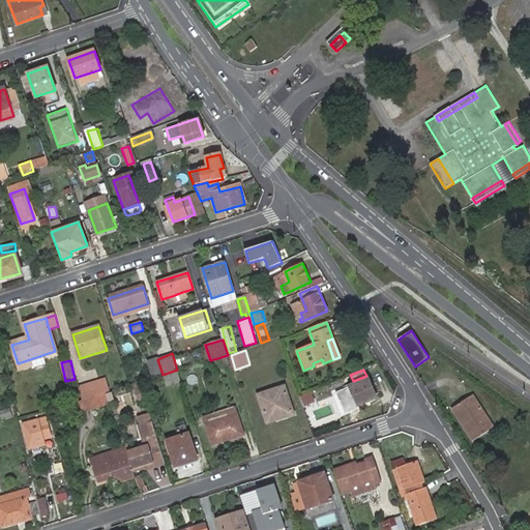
[(377,398),(367,378),(350,387),(358,406),(377,398)]
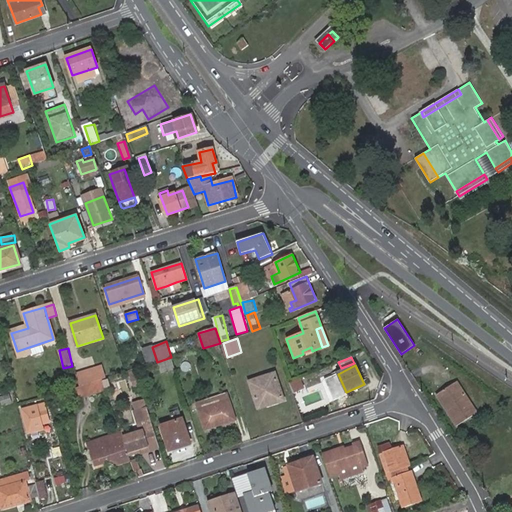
[(76,374),(80,386),(94,382),(91,370),(76,374)]
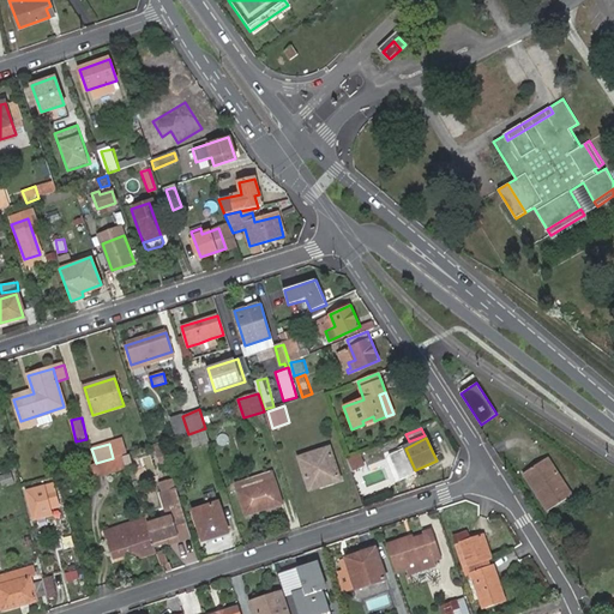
[(155,446),(161,464),(169,462),(163,444),(155,446)]
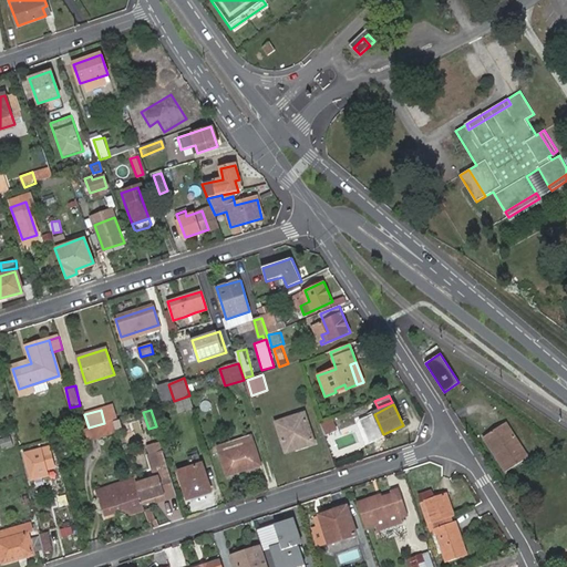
[(295,445),(312,440),(303,413),(275,422),(285,452),(296,447),(295,445)]
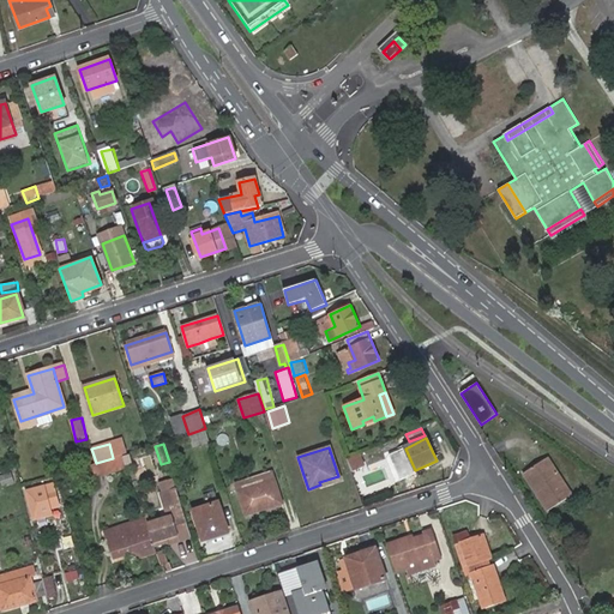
[(363,452),(345,459),(349,469),(367,463),(363,452)]
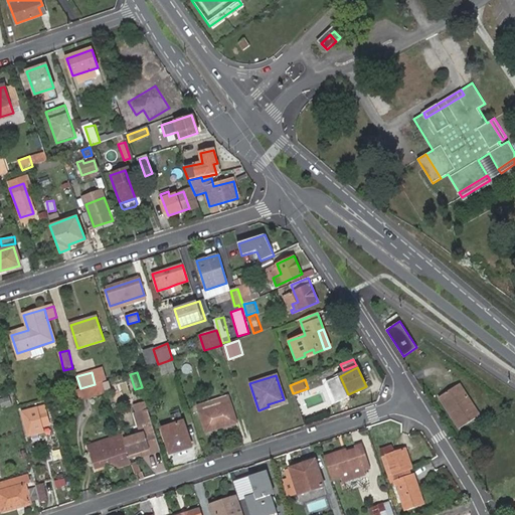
[(80,388),(78,389),(81,399),(106,391),(103,381),(95,384),(80,388)]
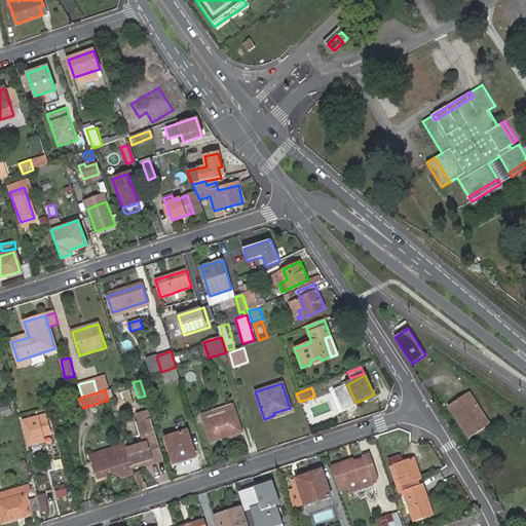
[(450,408),(458,420),(465,416),(472,425),(464,429),(471,441),(491,427),(471,395),(450,408)]
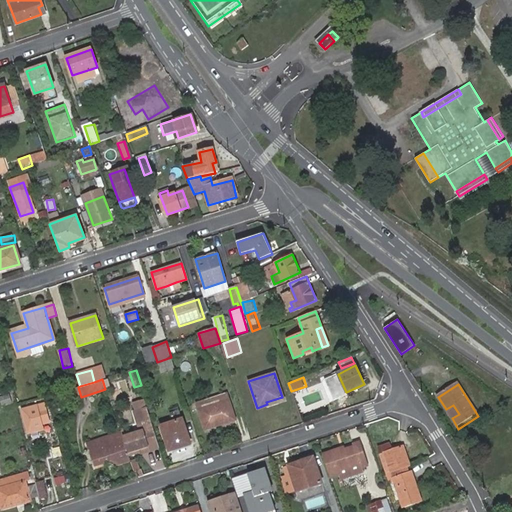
[(0,396),(0,397),(2,405),(13,402),(10,393),(0,396)]
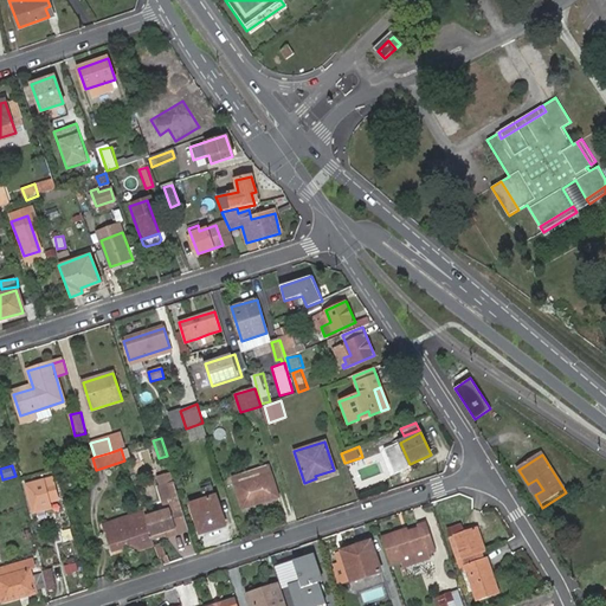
[(236,485),(243,508),(278,496),(271,474),(236,485)]
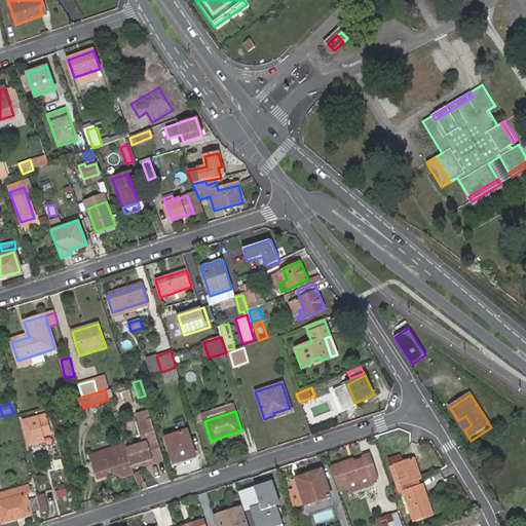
[(465,416),(458,420),(464,429),(472,425),(465,416)]
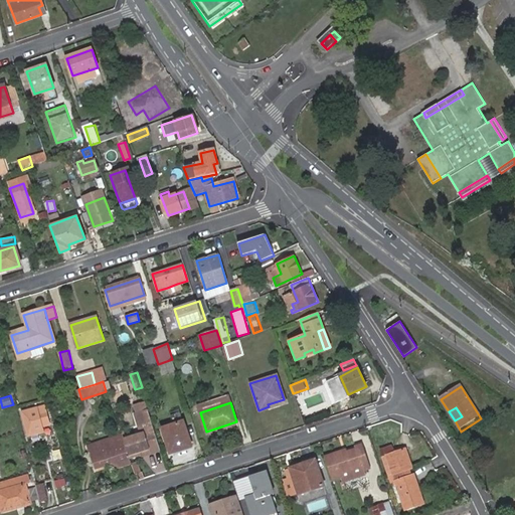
[(34,411),(33,408),(22,412),(24,420),(28,434),(43,430),(42,426),(49,424),(45,408),(34,411)]
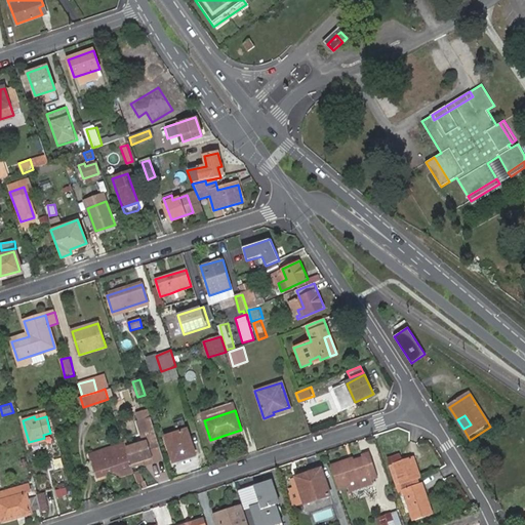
[(145,441),(125,447),(126,450),(131,466),(163,456),(151,417),(138,421),(145,441)]
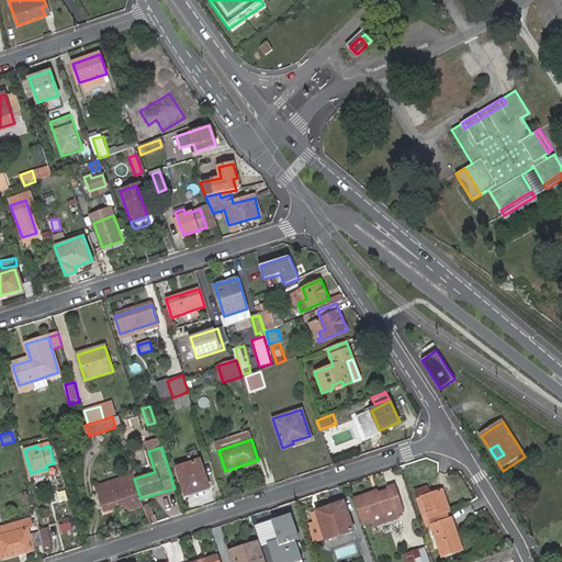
[(200,460),(177,468),(186,495),(209,487),(200,460)]
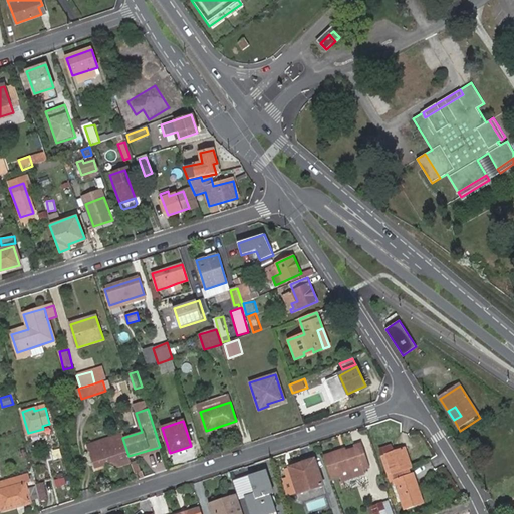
[(122,438),(121,434),(105,439),(107,446),(123,441),(122,438)]
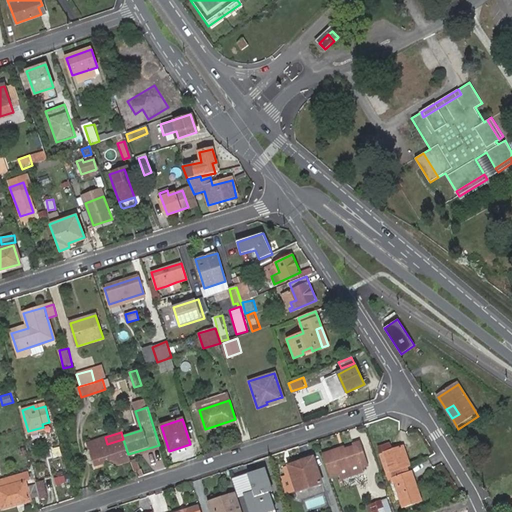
[(94,466),(128,454),(123,439),(107,444),(105,437),(87,443),(94,466)]
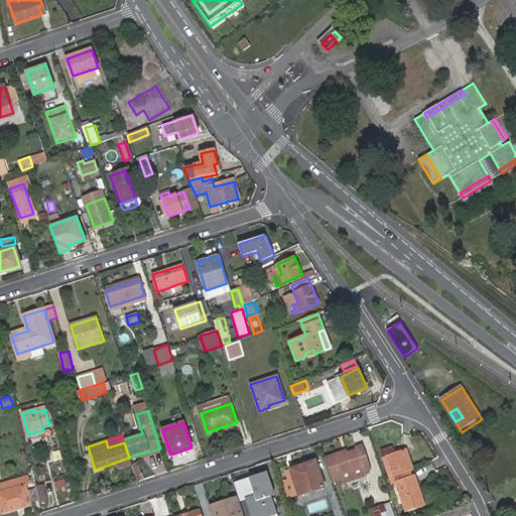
[(344,454),(343,450),(335,454),(325,457),(333,481),(342,477),(344,482),(365,475),(364,470),(371,468),(364,443),(356,446),(357,448),(344,454)]
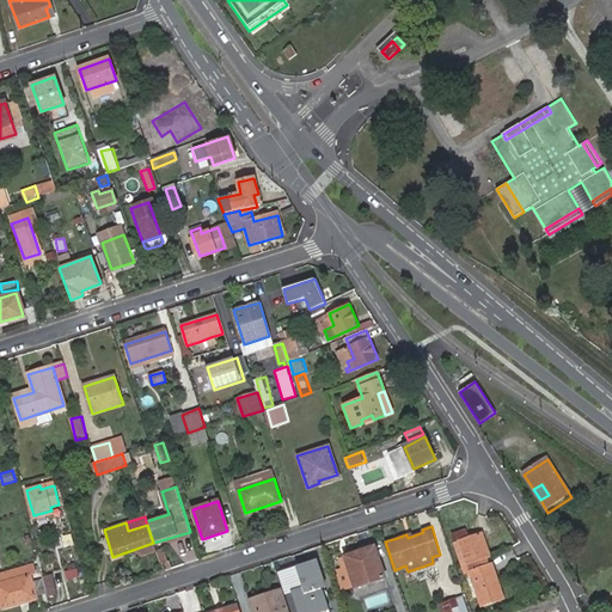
[(494,579),(489,565),(487,557),(490,556),(483,533),(461,540),(483,606),(505,600),(497,577),(494,579)]
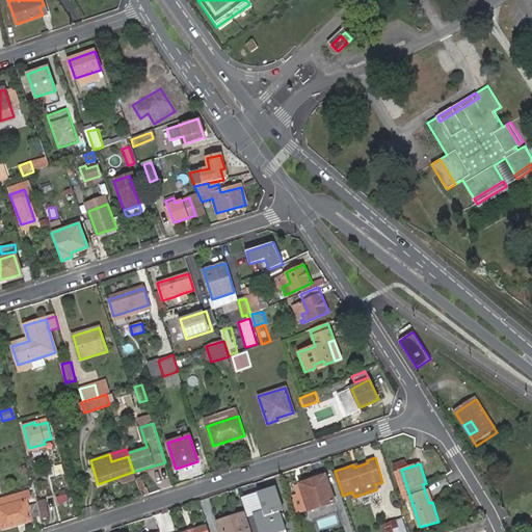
[(133,472),(115,478),(117,484),(135,479),(133,472)]
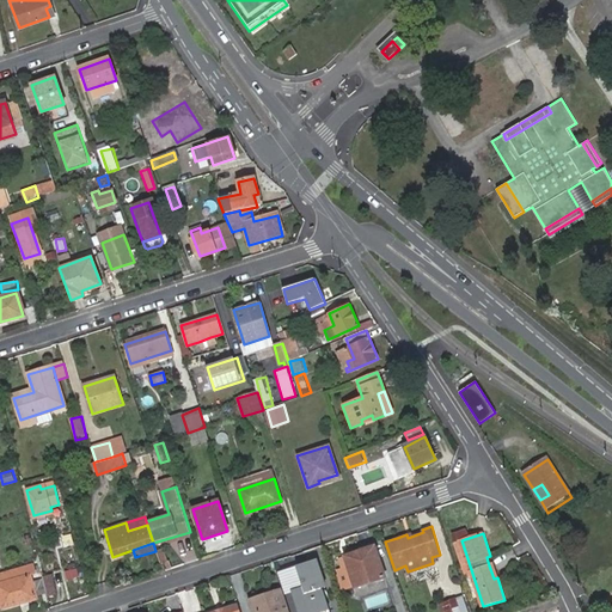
[(337,576),(342,589),(354,586),(355,589),(372,583),(372,581),(384,576),(374,546),(369,548),(368,545),(360,549),(361,551),(344,556),(344,558),(340,561),(343,574),(337,576)]
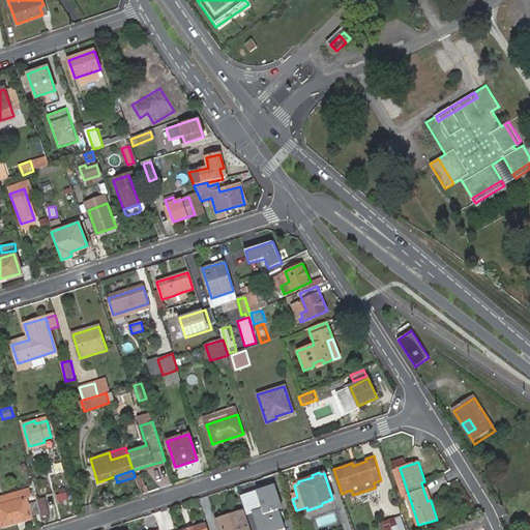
[(144,474),(137,476),(141,493),(148,492),(144,474)]
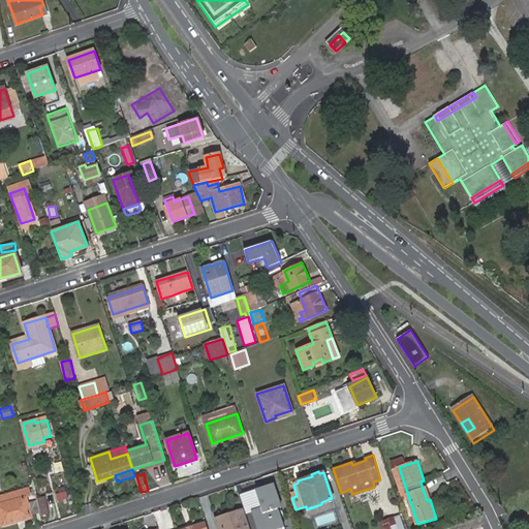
[(262,509),(252,512),(257,528),(269,528),(276,527),(276,525),(282,523),(278,508),(280,507),(273,484),(256,489),(262,509)]
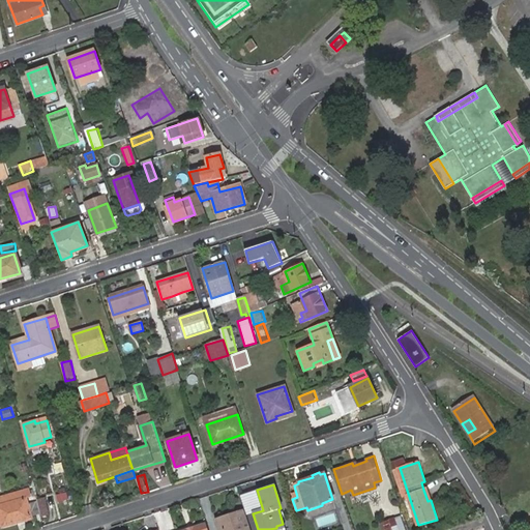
[(0,498),(0,507),(26,499),(31,497),(29,490),(0,498)]
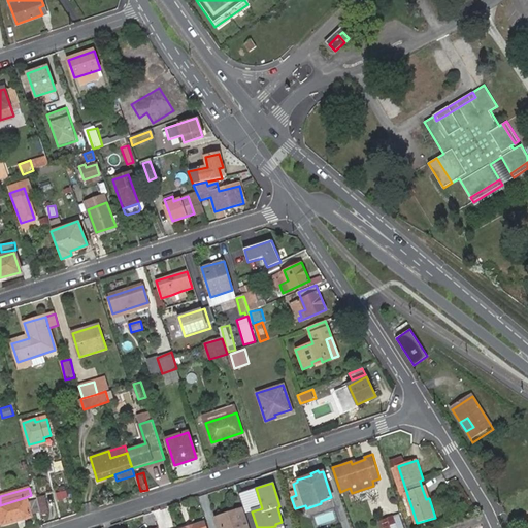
[(26,497),(0,505),(0,515),(4,527),(18,523),(17,519),(32,514),(26,497)]
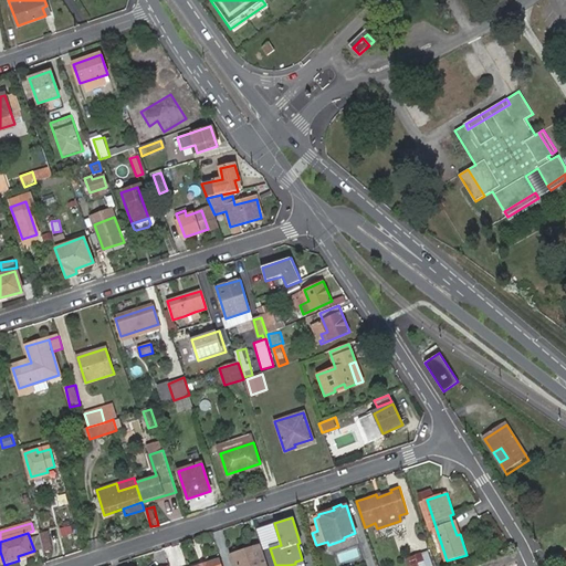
[(40,534),(44,551),(52,548),(48,533),(40,534)]
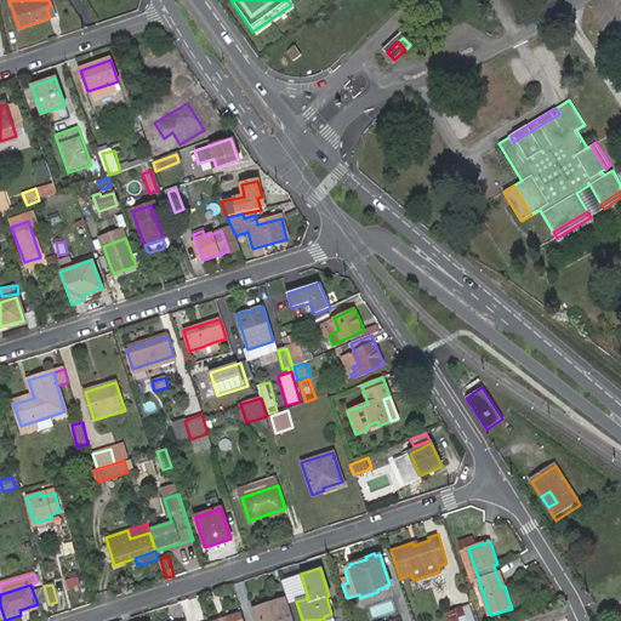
[(294,620),(286,597),(277,600),(278,605),(252,613),(255,620),(294,620)]
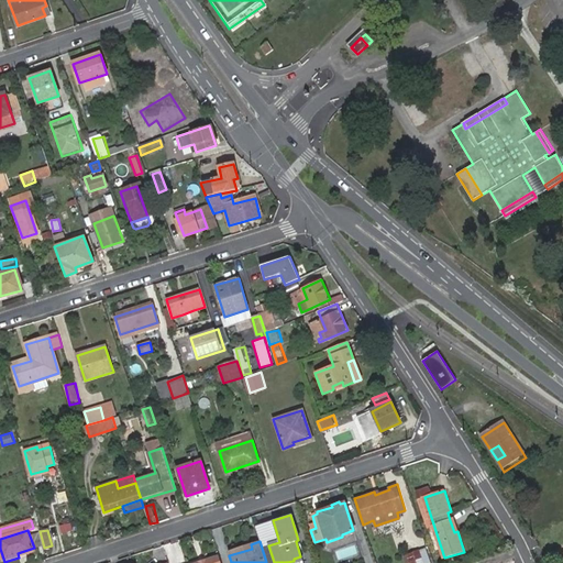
[(251,544),(228,552),(229,555),(252,549),(251,544)]
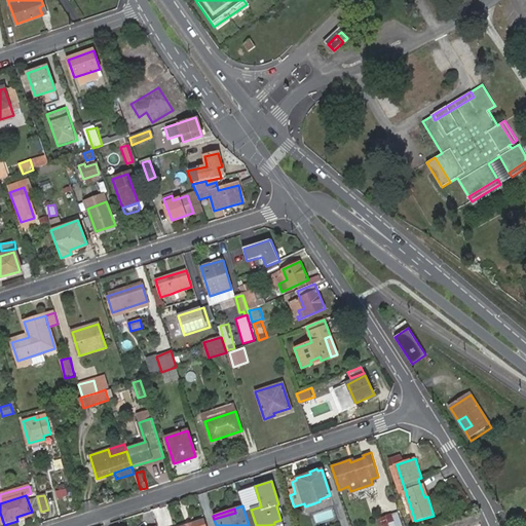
[(16,517),(17,521),(33,516),(32,512),(16,517)]
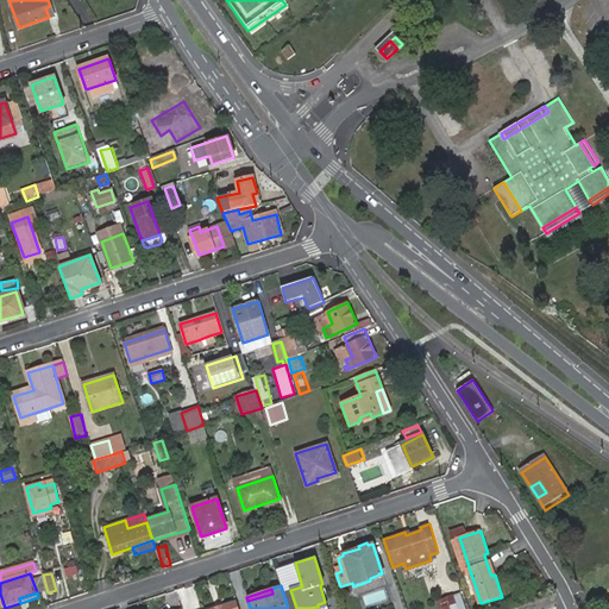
[(443,598),(445,608),(457,608),(453,595),(443,598)]
